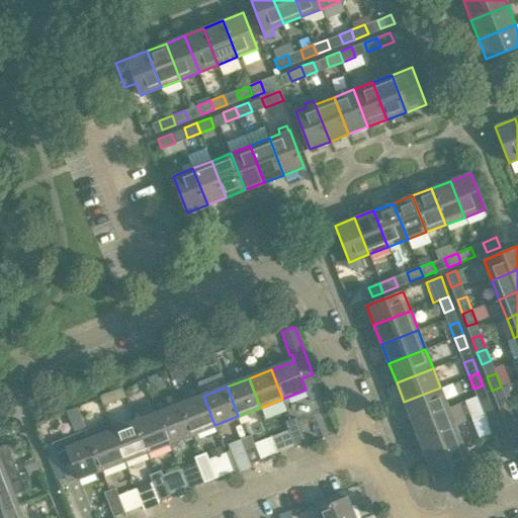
[(501,386),(492,391),(497,403),(506,399),(501,386)]
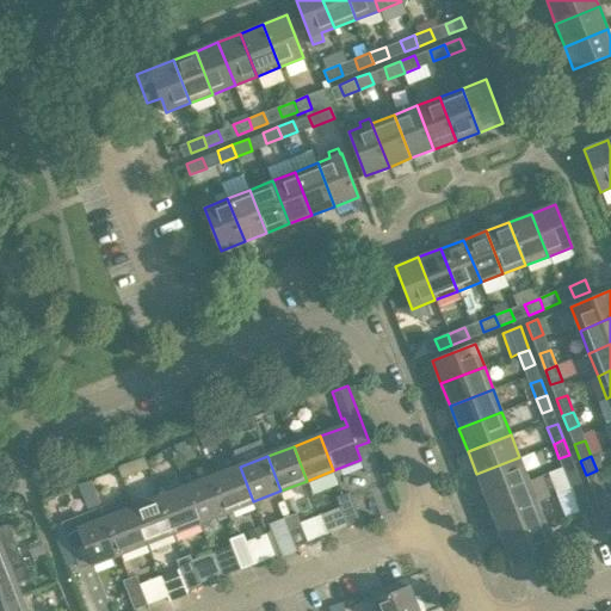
[(529,480),(519,457),(476,474),(485,497),(529,480)]
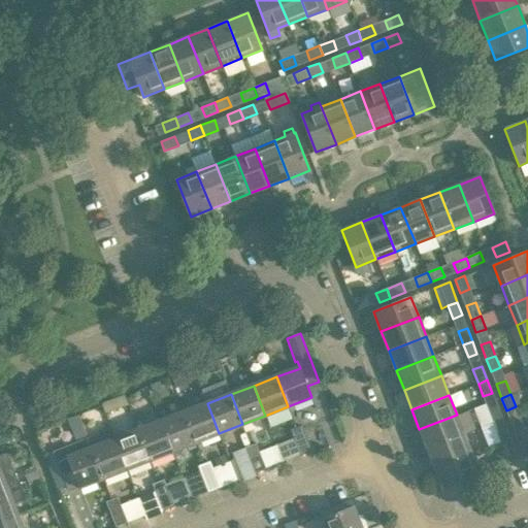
[(128,406),(125,399),(103,407),(106,415),(128,406)]
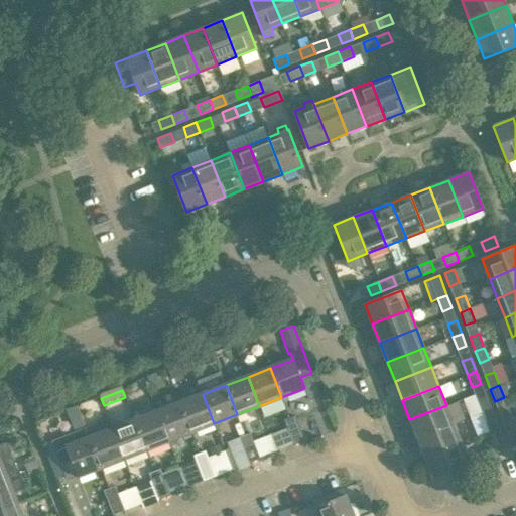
[(203,394),(180,403),(192,432),(214,423),(203,394)]
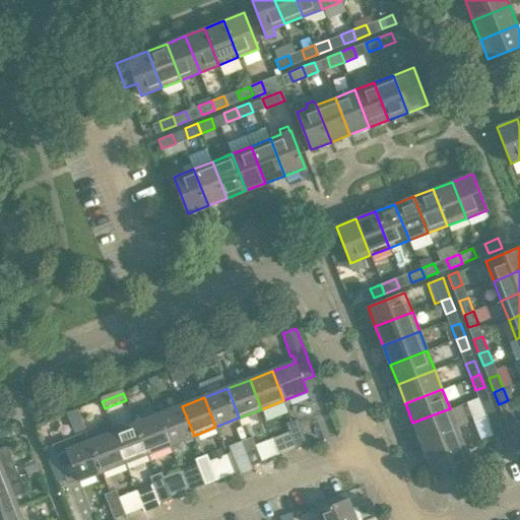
[(485,415),(496,412),(491,399),(480,403),(485,415)]
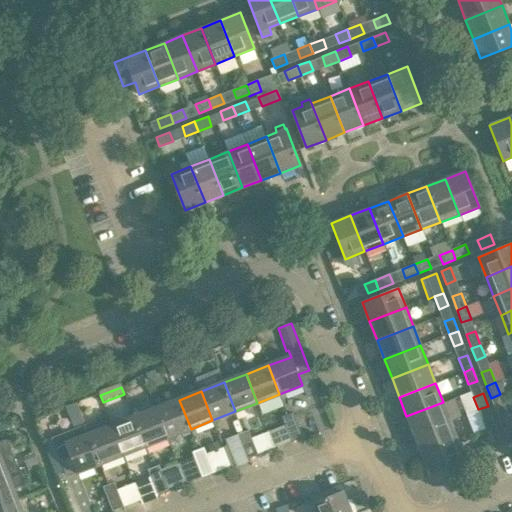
[(167,438),(191,429),(179,400),(156,409),(167,438)]
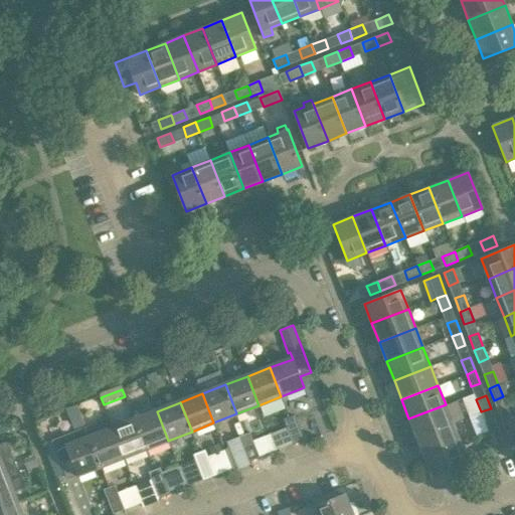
[(453,423),(446,404),(408,418),(416,438),(453,423)]
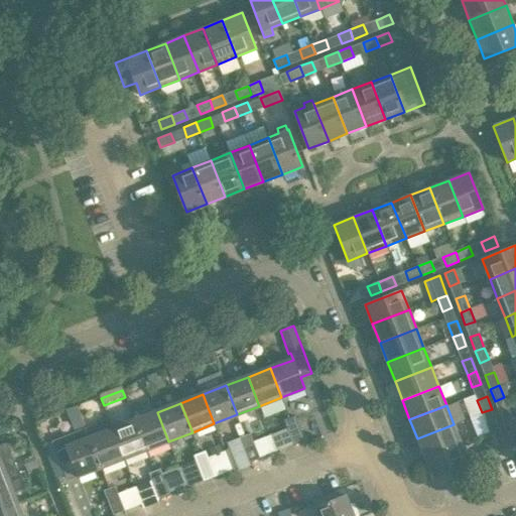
[(492,409),(482,412),(487,425),(496,422),(492,409)]
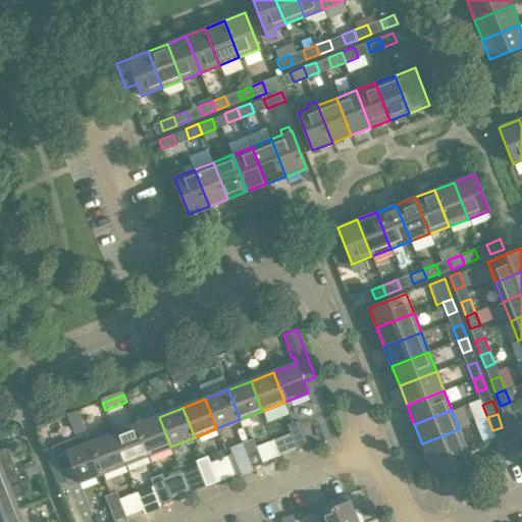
[(511,431),(520,427),(515,414),(506,418),(511,431)]
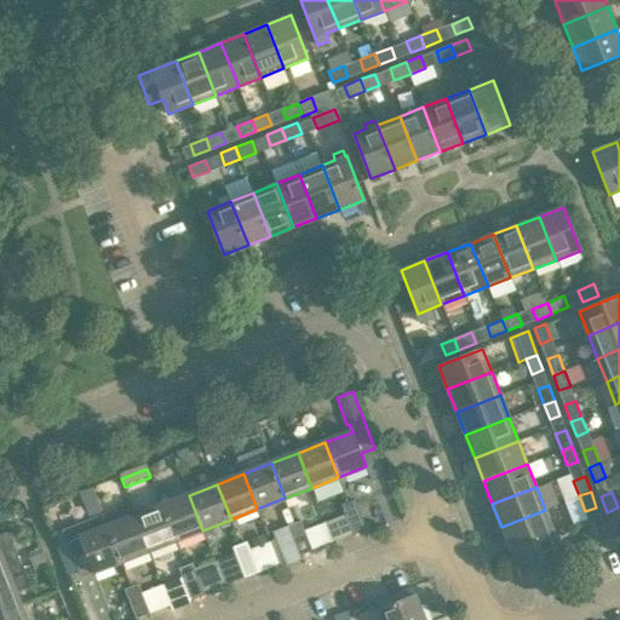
[(189,495),(162,505),(176,541),(202,530),(189,495)]
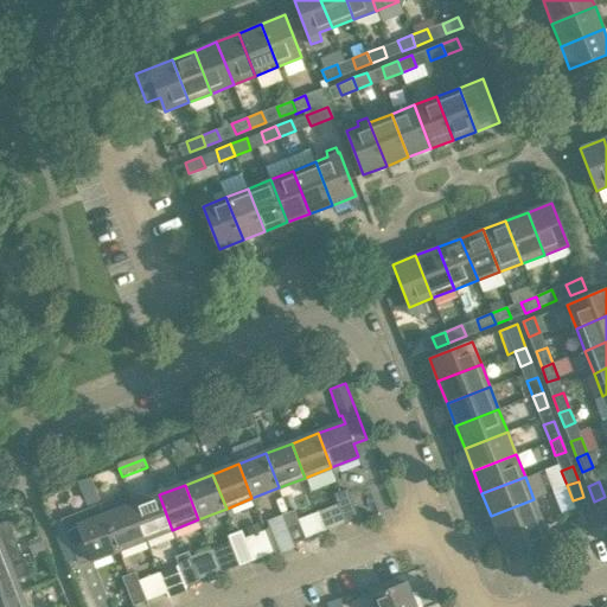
[(334,493),(345,523),(358,517),(347,487),(334,493)]
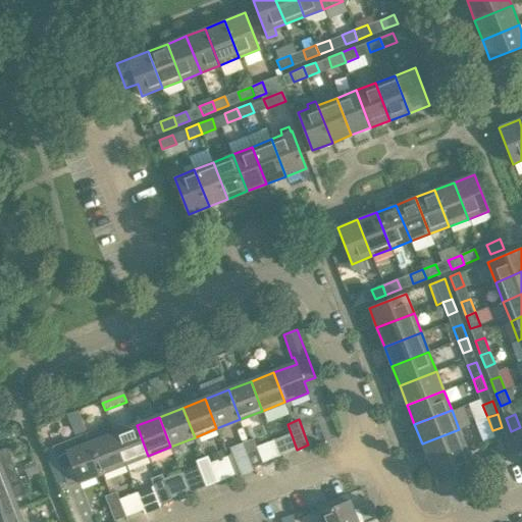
[(125,465),(148,456),(137,425),(113,434),(125,465)]
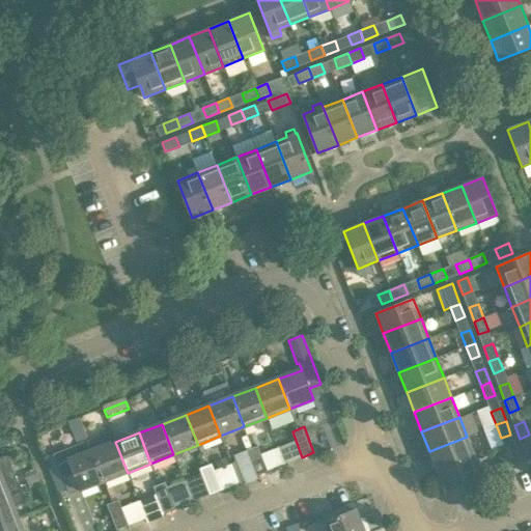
[(530,441),(529,435),(520,439),(525,452),(530,449),(530,441)]
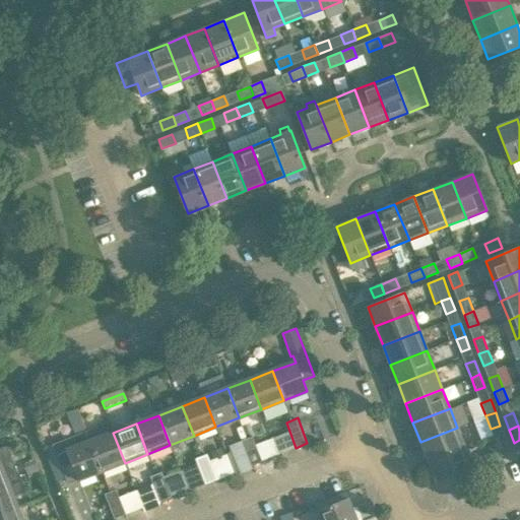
[(111,427),(88,436),(90,441),(102,472),(125,463),(113,433),(111,427)]
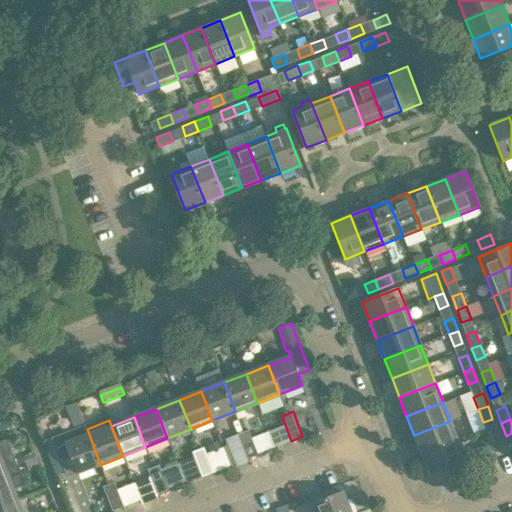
[(457,439),(450,421),(414,435),(421,454),(457,439)]
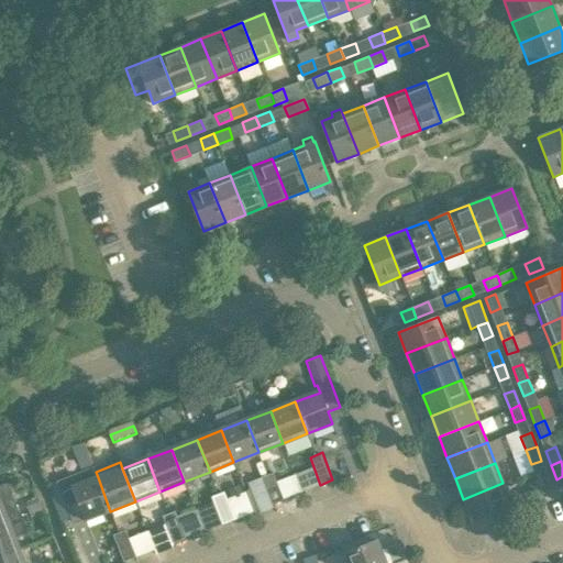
[(98,477),(96,472),(59,486),(75,527),(111,512),(111,511),(110,511),(98,477)]
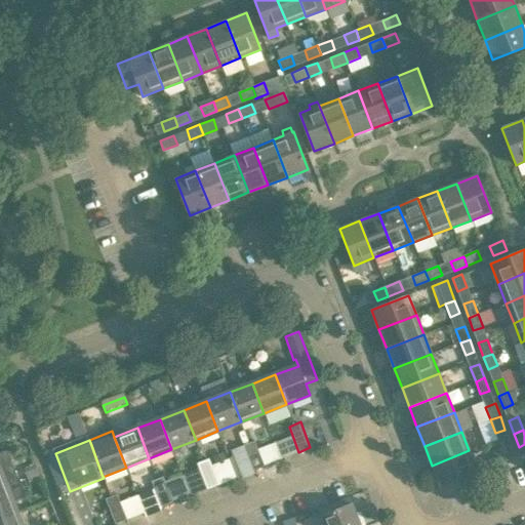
[(254,441),(243,445),(247,457),(258,452),(254,441)]
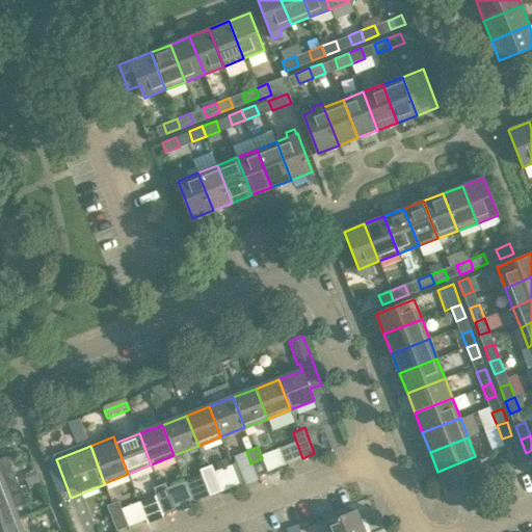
[(509,464),(512,463),(512,466),(522,461),(516,448),(507,451),(507,452),(504,453),(509,464)]
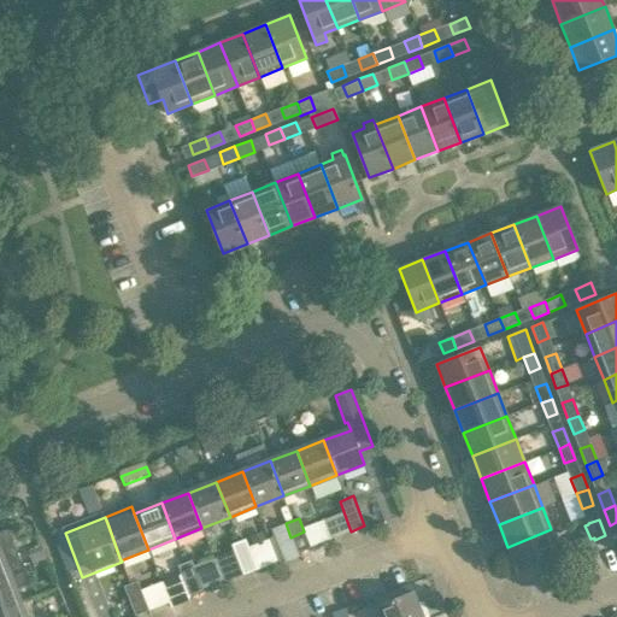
[(299,556),(297,552),(310,547),(304,532),(291,538),(286,523),(272,528),(285,562),(299,556)]
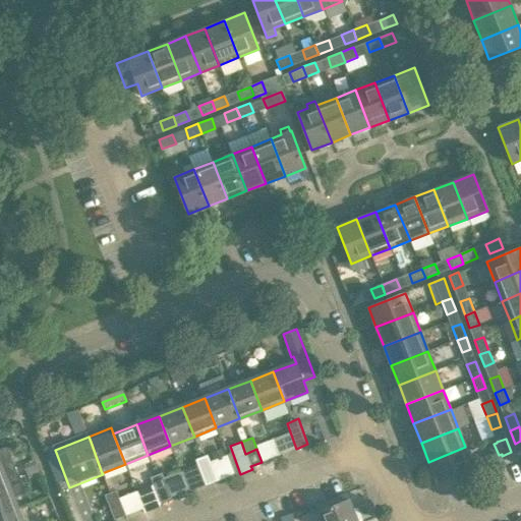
[(20,481),(6,446),(0,448),(0,489),(10,486),(20,481)]
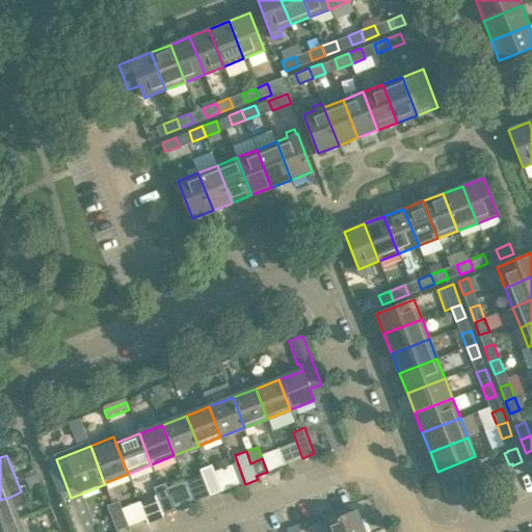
[(475,456),(437,472),(446,491),(483,477),(475,456)]
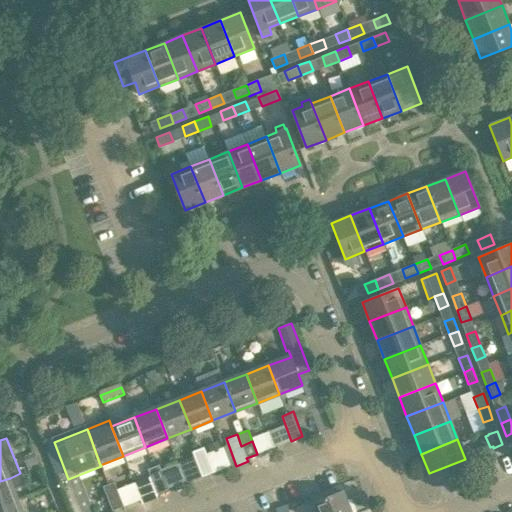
[(192,451),(197,464),(208,459),(203,446),(192,451)]
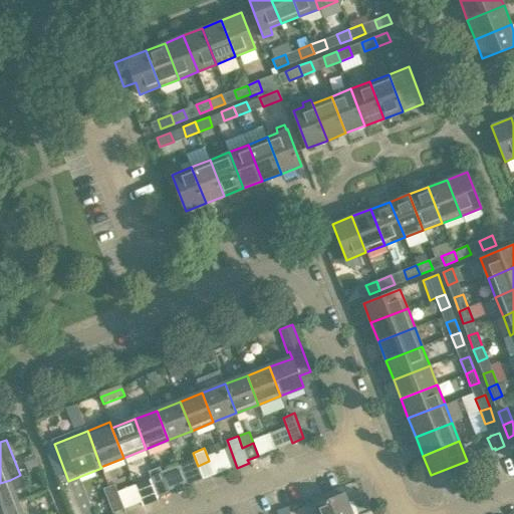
[(214,473),(209,461),(198,466),(202,478),(214,473)]
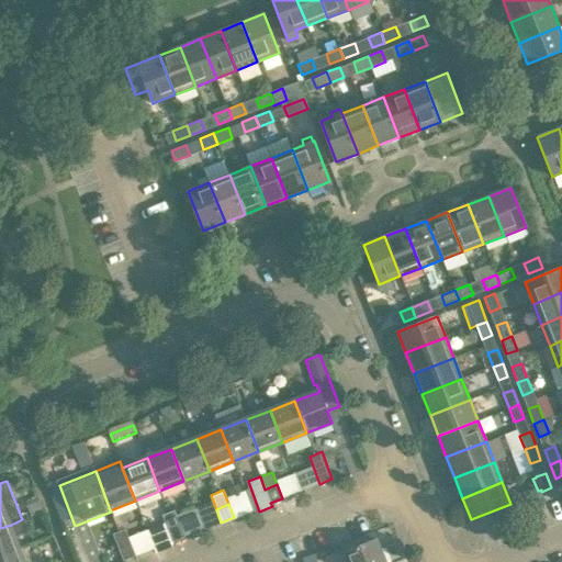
[(163,514),(168,528),(180,524),(175,509),(163,514)]
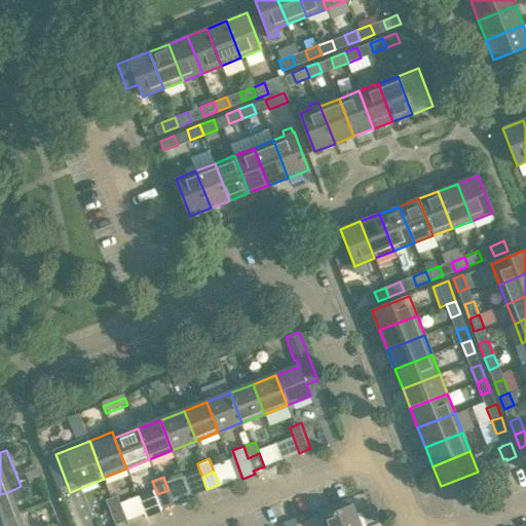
[(0,494),(0,519),(19,513),(14,501),(25,497),(21,486),(10,491),(0,494)]
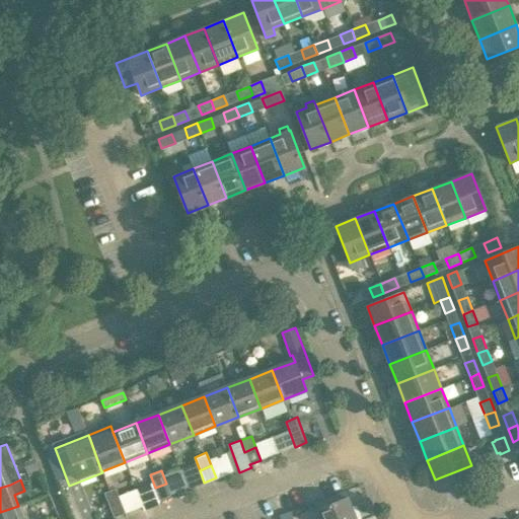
[(170,496),(166,484),(155,488),(159,500),(170,496)]
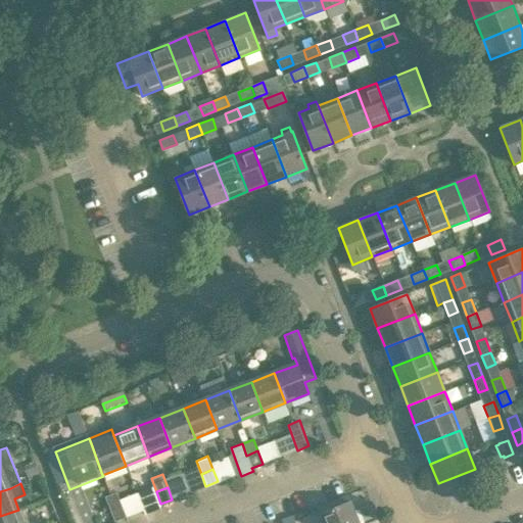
[(105,496),(115,522),(127,517),(116,491),(105,496)]
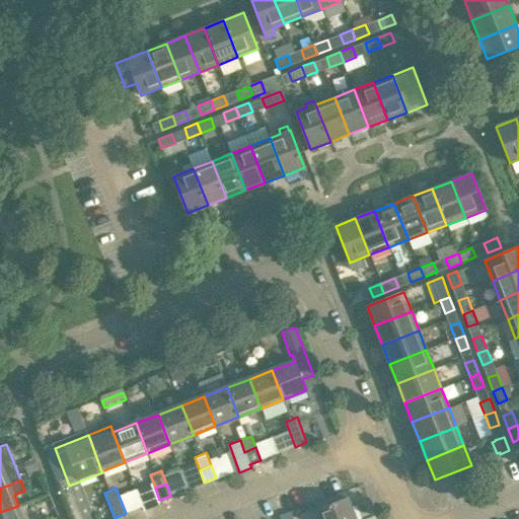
[(316,509),(319,518),(356,518),(348,497),(316,509)]
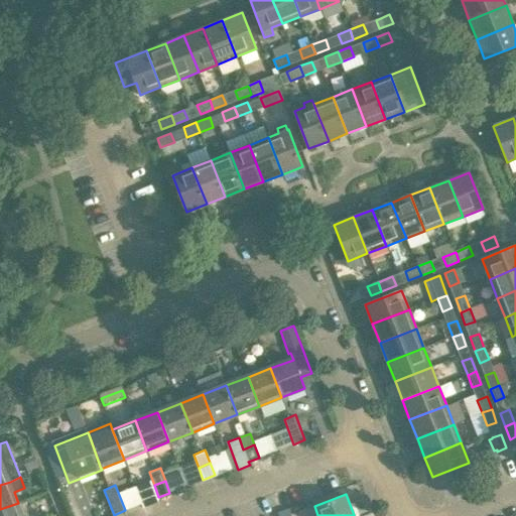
[(0,509),(0,515),(22,515),(18,503),(0,509)]
